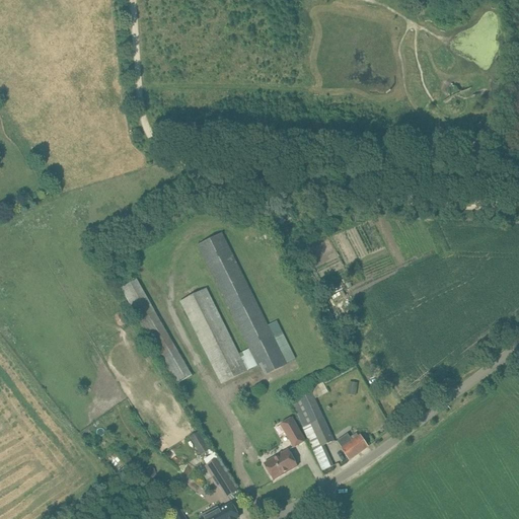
[(287,365),(222,233),(198,245),(249,351),(238,356),(206,290),(178,303),(219,386),(246,373),(257,367),(263,377),(287,365)]
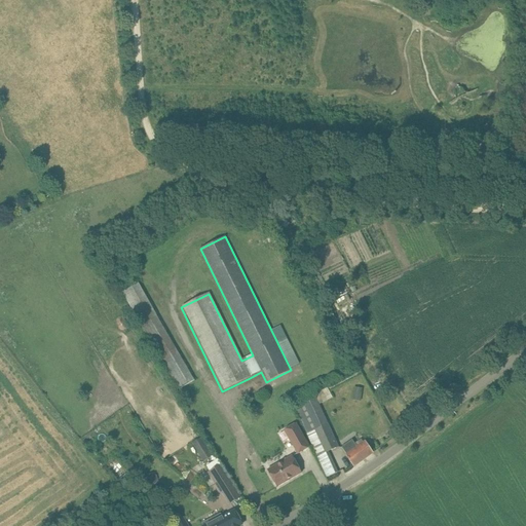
[(122,292),(130,308),(146,334),(179,390),(194,380),(177,349),(157,315),(139,283),(122,292)]
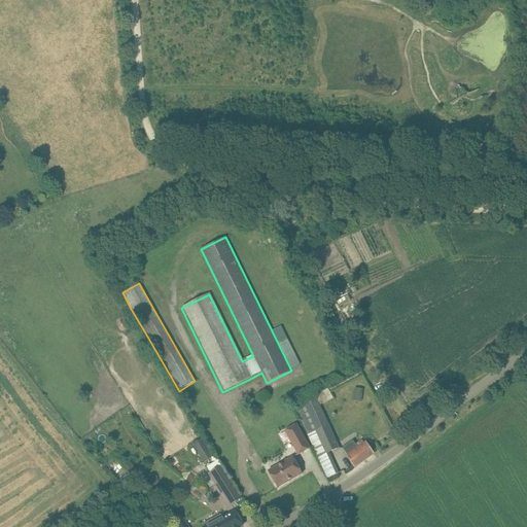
[(354,400),(362,400),(362,388),(355,387),(354,400)]
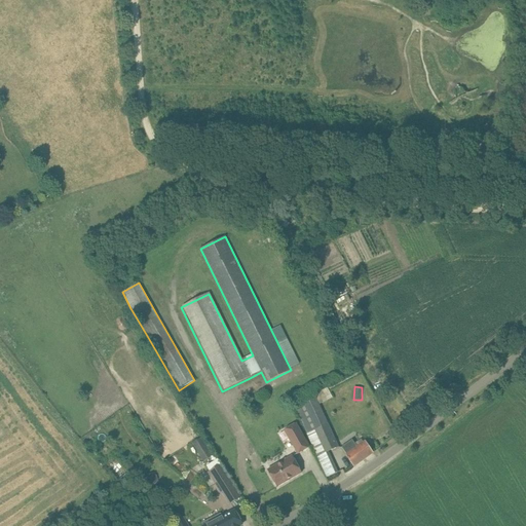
[(312,397),(295,405),(297,408),(296,409),(300,418),(306,434),(317,456),(328,452),(338,447),(334,438),(327,424),(318,405),(314,396),(312,397)]
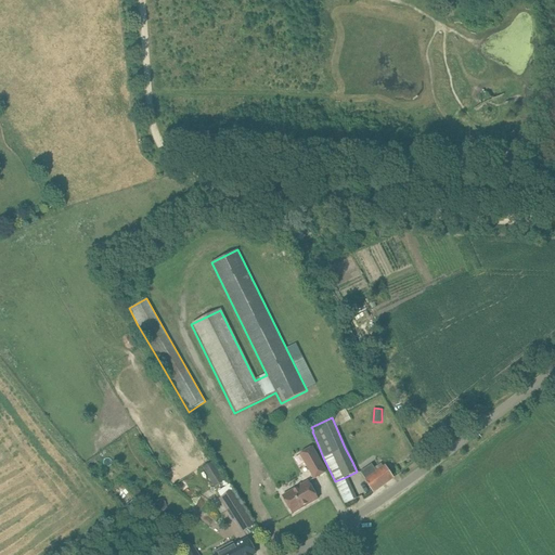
[(300,454),(302,459),(314,479),(326,472),(312,447),(300,454)]
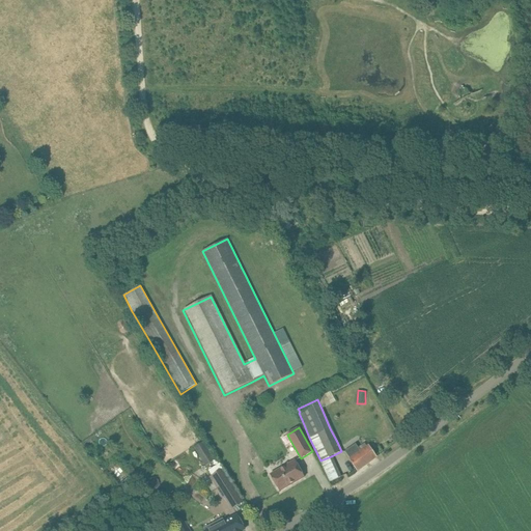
[(205,467),(216,460),(204,442),(194,448),(205,467)]
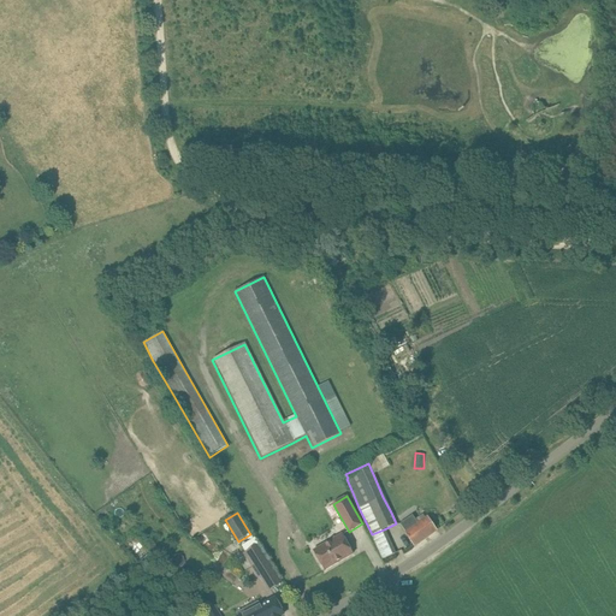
[(413,515),(401,523),(407,532),(406,533),(407,535),(414,545),(437,529),(433,525),(430,520),(428,517),(426,519),(421,523),(420,522),(419,523),(416,520),(413,515)]
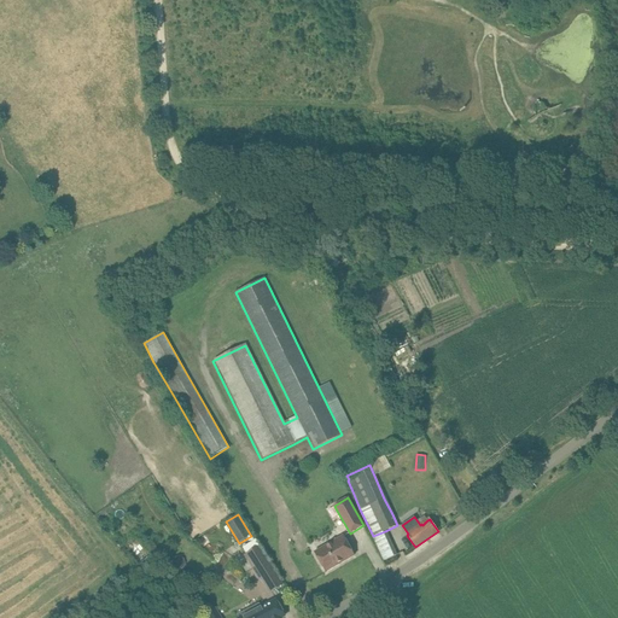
[(355,555),(343,536),(315,553),(326,572),(355,555)]
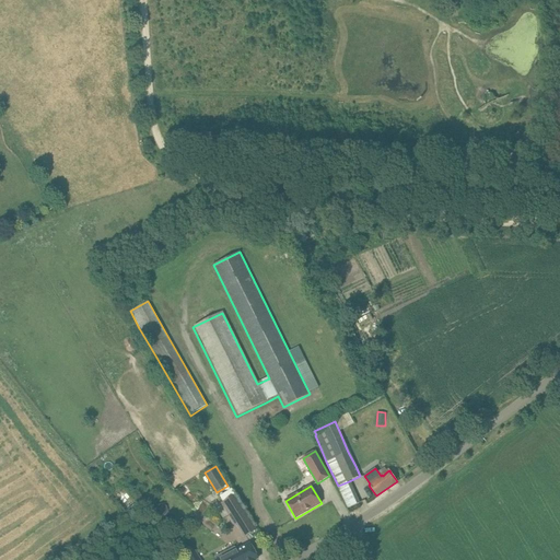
[(234,496),(223,502),(245,537),(256,531),(234,496)]
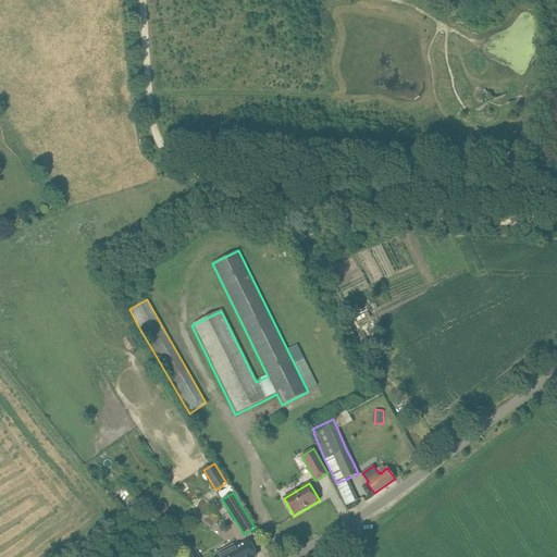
[(156,503),(153,507),(155,512),(159,515),(164,514),(166,509),(165,504),(161,502),(156,503)]
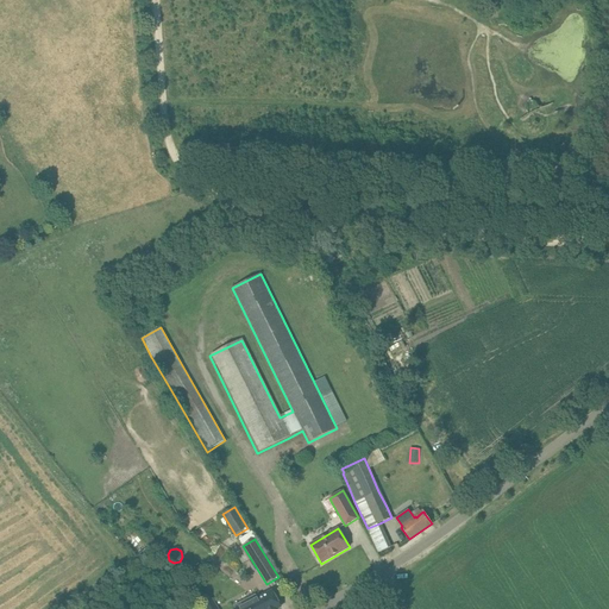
[(236,603),(255,595),(250,584),(231,592),(236,603)]
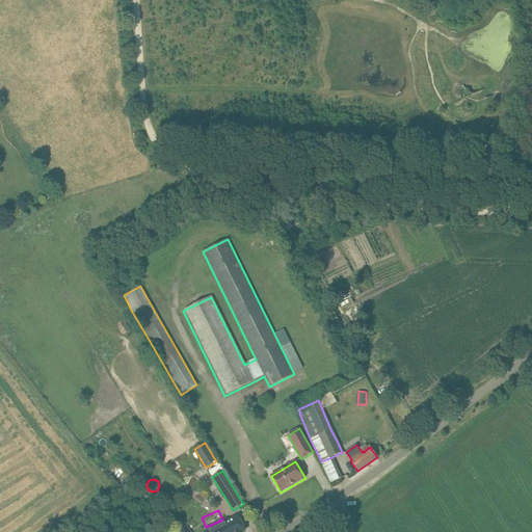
[(241,531),(245,530),(238,516),(224,524),(222,520),(205,529),(206,531),(241,531)]
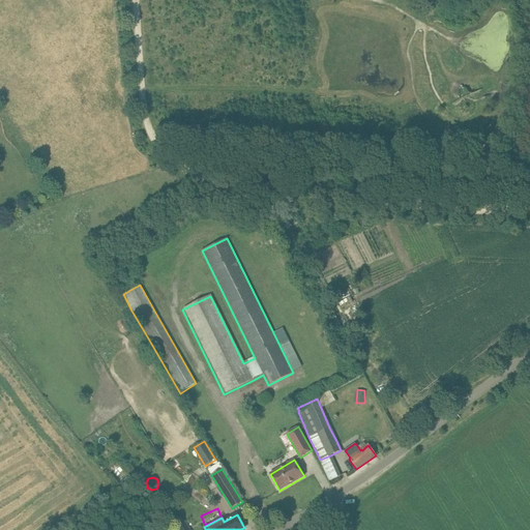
[(188,529),(183,521),(175,526),(177,529),(188,529)]
